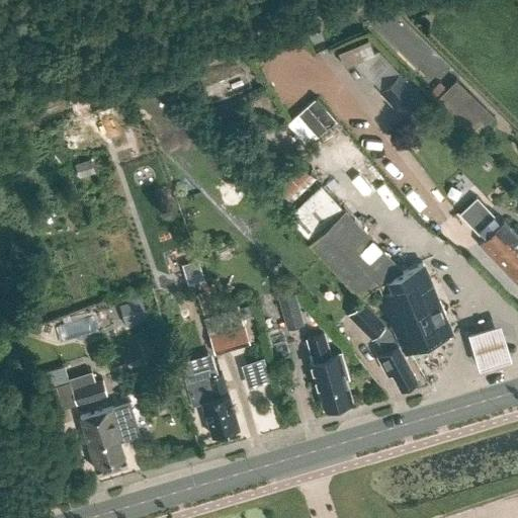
[(368,39),(339,52),(345,67),(374,55),(368,39)]
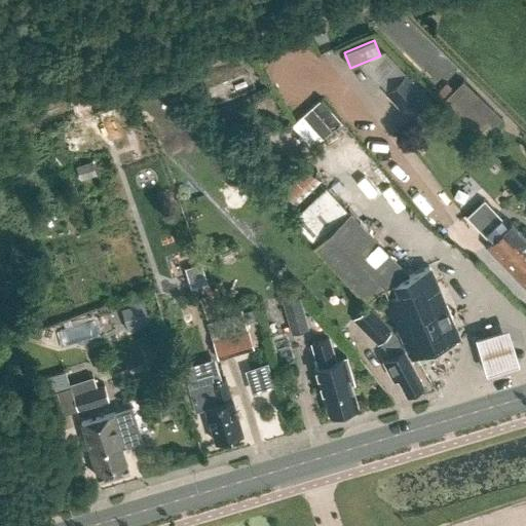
[(430,99),(406,73),(385,94),(409,118),(430,99)]
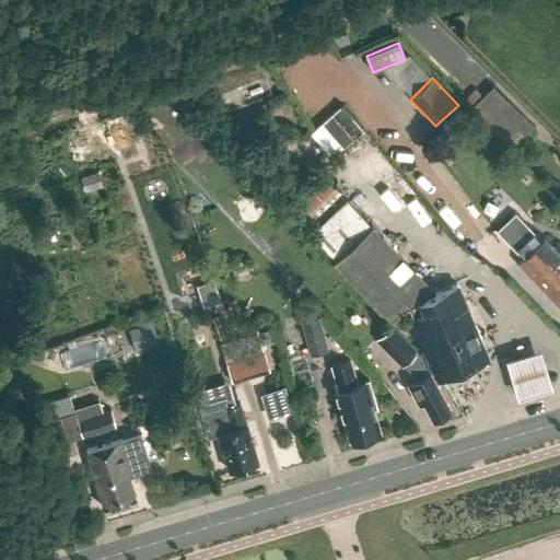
[(534,125),(493,85),(471,107),(512,147),(534,125)]
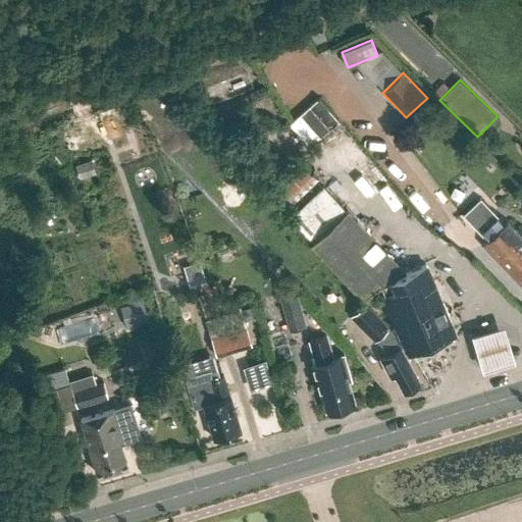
[(340,120),(318,97),(300,114),(321,137),(340,120)]
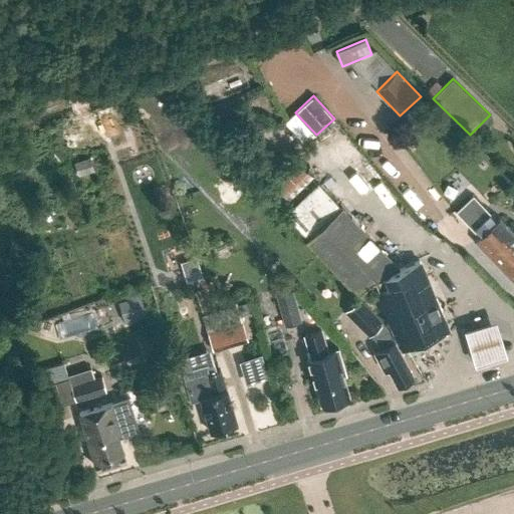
[(434,120),(442,130),(450,121),(442,112),(434,120)]
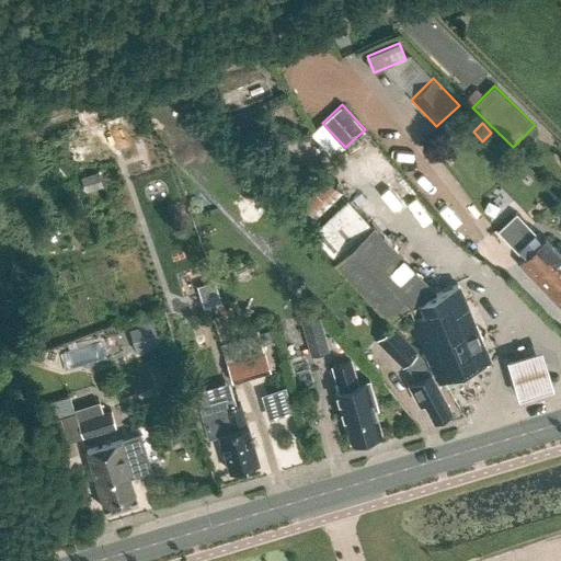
[(309,228),(344,194),(320,169),(285,203),(309,228)]
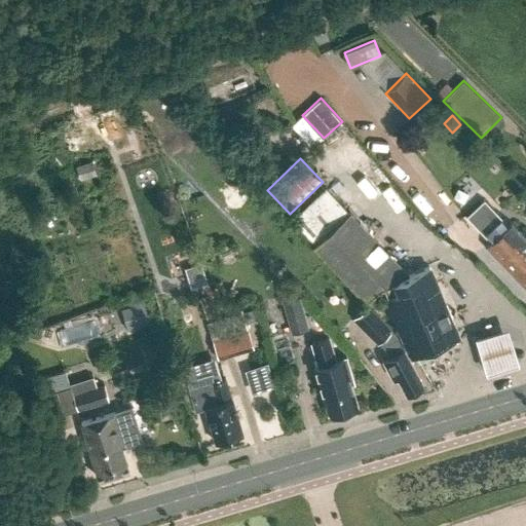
[(221,181),(232,171),(223,160),(212,171),(221,181)]
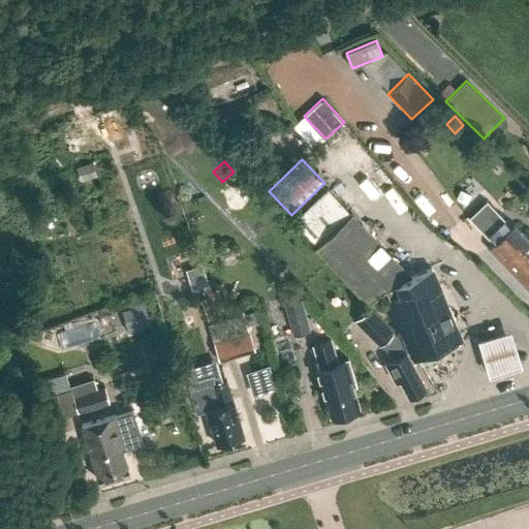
[(293,220),(318,246),(316,248),(369,303),(384,288),(413,356),(461,337),(432,268),(411,277),(351,213),(350,214),(328,188),(293,220)]
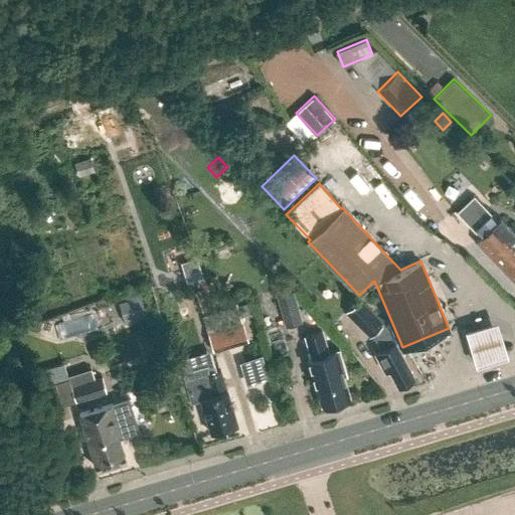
[(480,236),(498,220),(474,195),(457,211),(480,236)]
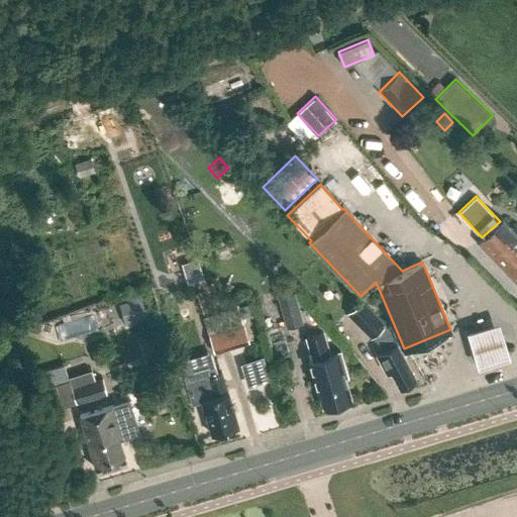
[(482,237),(478,242),(516,283),(516,233),(503,219),(500,221),(482,237)]
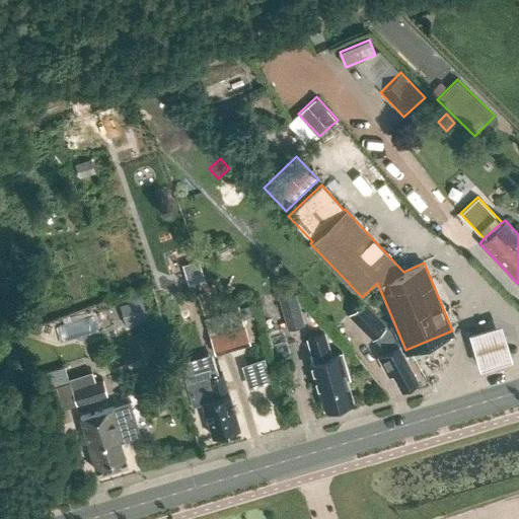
[(288,328),(302,324),(294,294),(280,298),(288,328)]
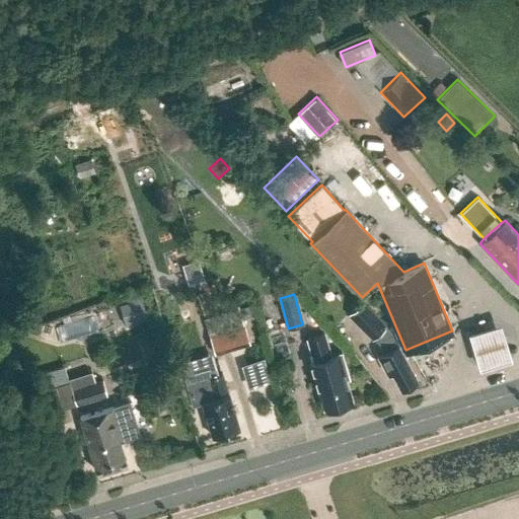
[(144,297),(120,305),(126,324),(150,316),(144,297)]
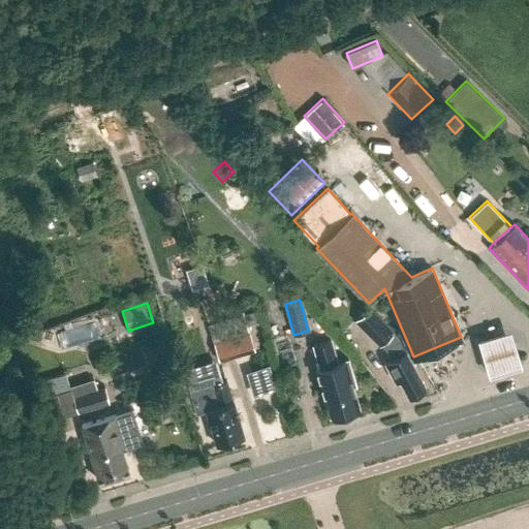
[(379,345),(394,331),(371,307),(355,320),(379,345)]
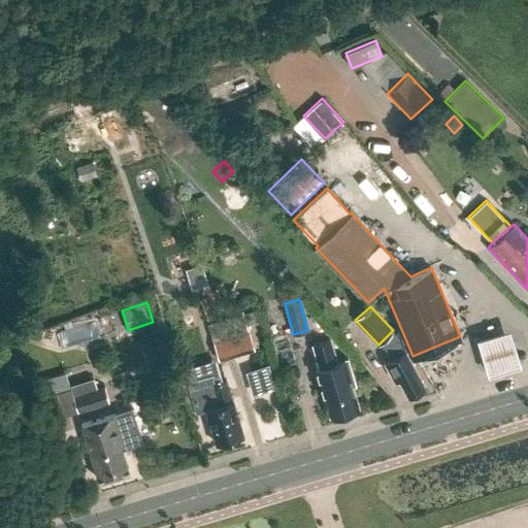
[(220,359),(256,348),(250,328),(213,339),(220,359)]
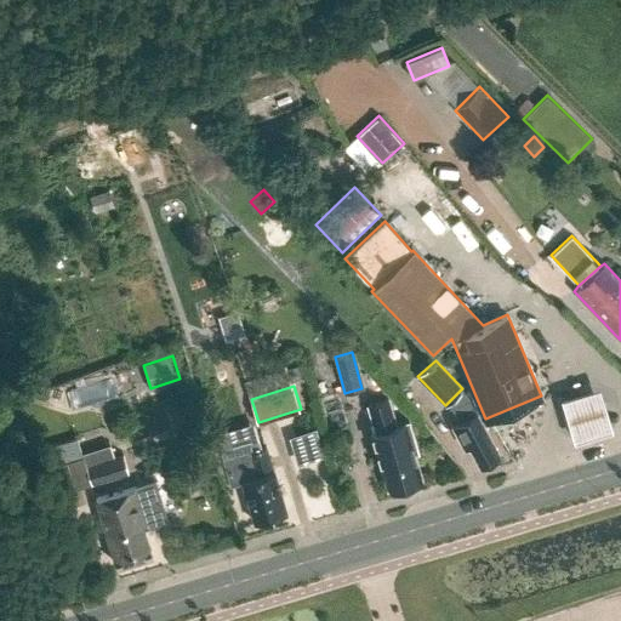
[(461,421),(453,426),(461,440),(466,437),(480,463),(500,453),(468,398),(463,391),(459,394),(462,402),(454,406),(461,421)]
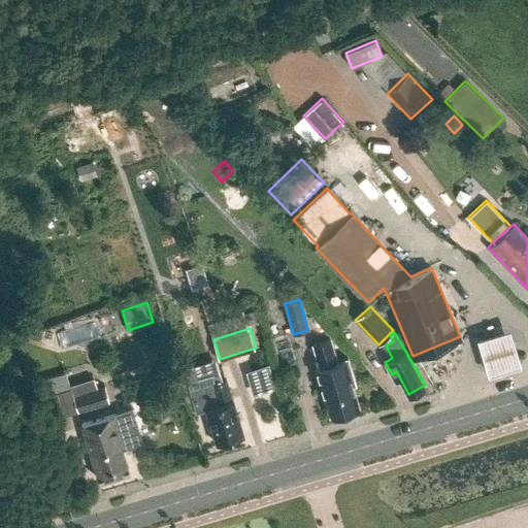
[(512,332),(479,342),(490,380),(524,370),(512,332)]
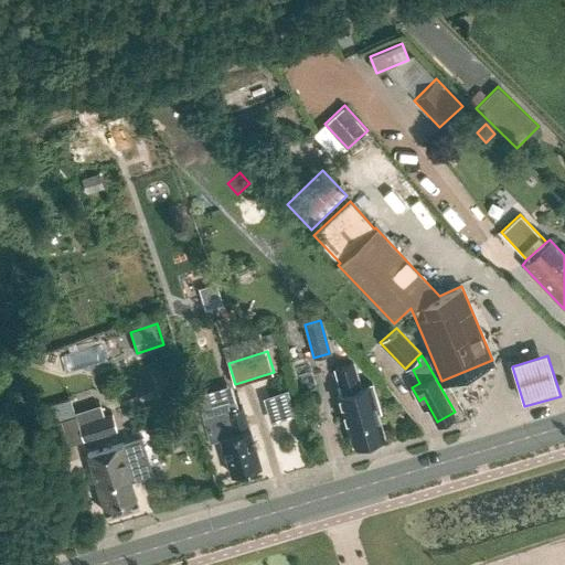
[(342,392),(338,393),(353,444),(383,435),(380,423),(377,412),(381,411),(373,384),(362,386),(356,363),(336,369),(342,392)]
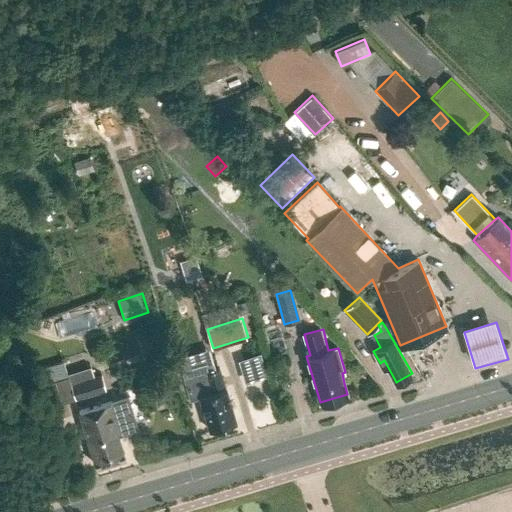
[(43,356),(56,352),(51,337),(38,340),(43,356)]
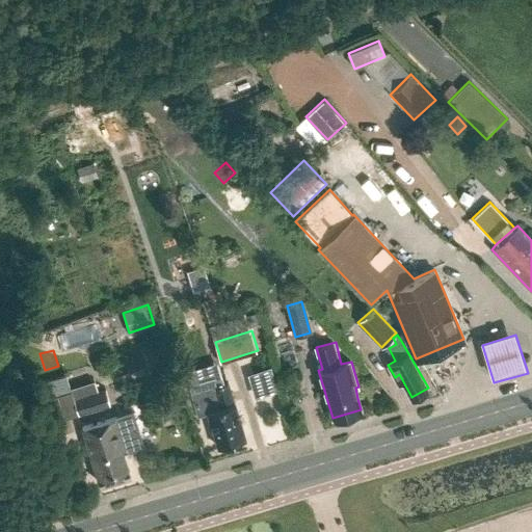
[(217,448),(244,440),(229,382),(213,387),(213,386),(189,392),(195,415),(207,411),(217,448)]
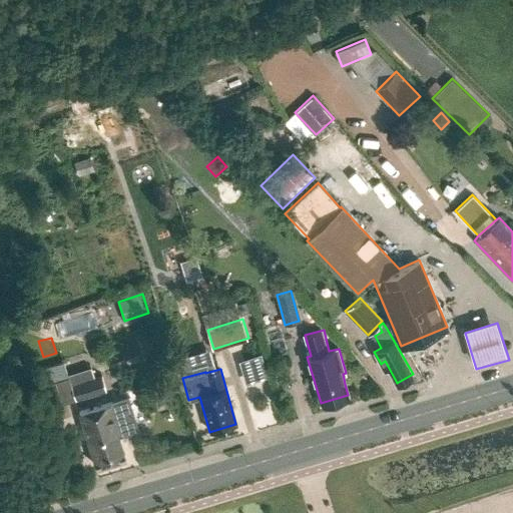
[(62,404),(106,392),(101,375),(71,384),(69,377),(55,381),(62,404)]
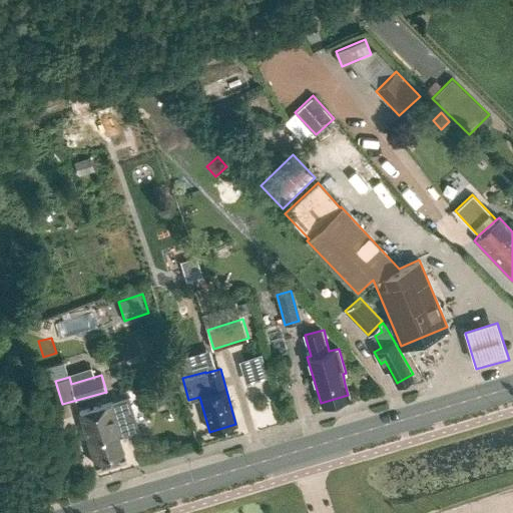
[(95,466),(124,457),(118,435),(137,429),(127,398),(79,412),(95,466)]
